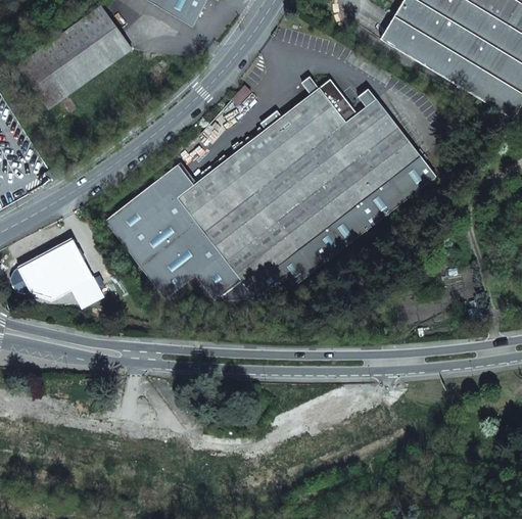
[(146,0),(191,26),(204,0),(146,0)]
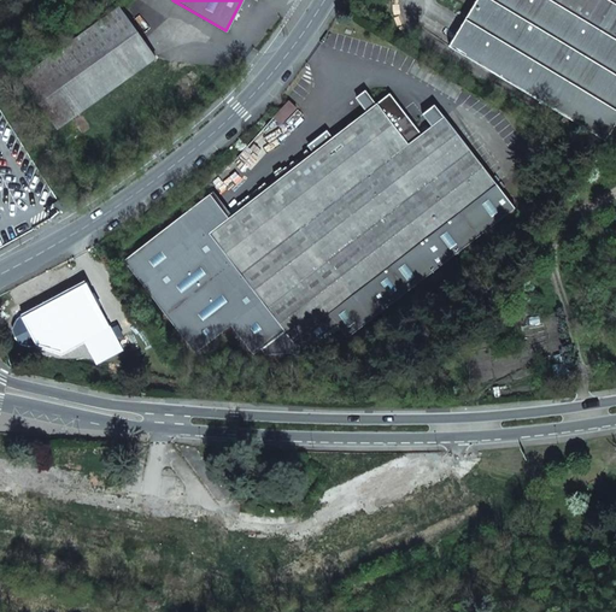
[(447,43),(602,134),(605,137),(615,119),(615,0),(473,0),(447,43)]
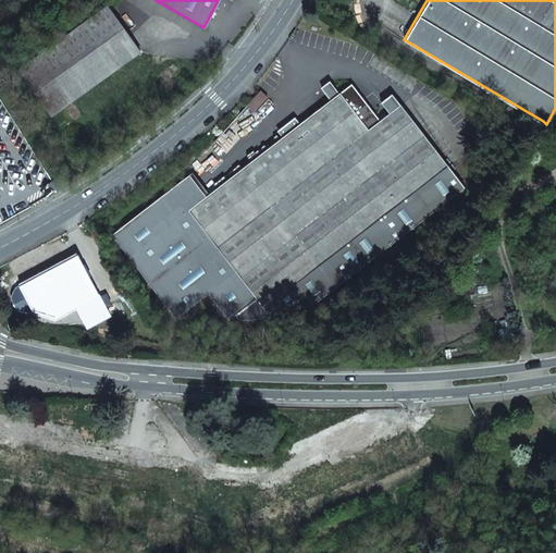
[(52,111),(140,49),(108,4),(21,65),(52,111)]
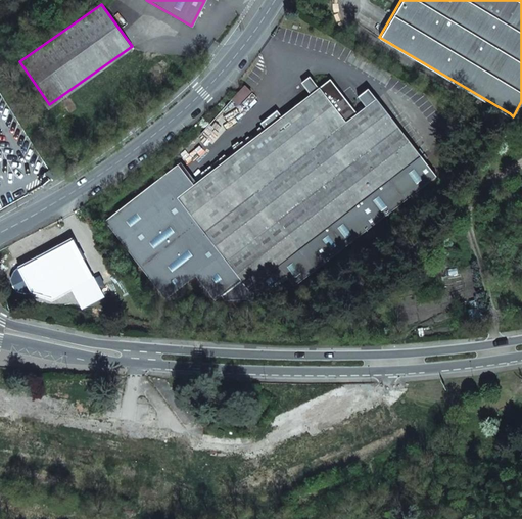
[(340,217),(347,210),(419,154),(375,98),(356,112),(329,79),(281,115),(265,129),(193,183),(175,197),(246,290),(320,233),(324,230),(340,217)]
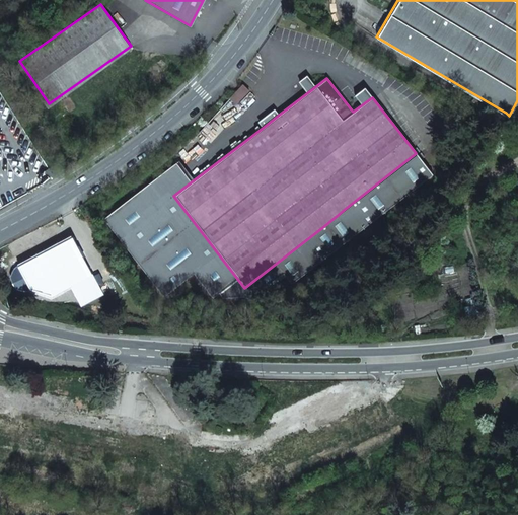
[(228,97),(234,103),(247,90),(240,83),(228,97)]
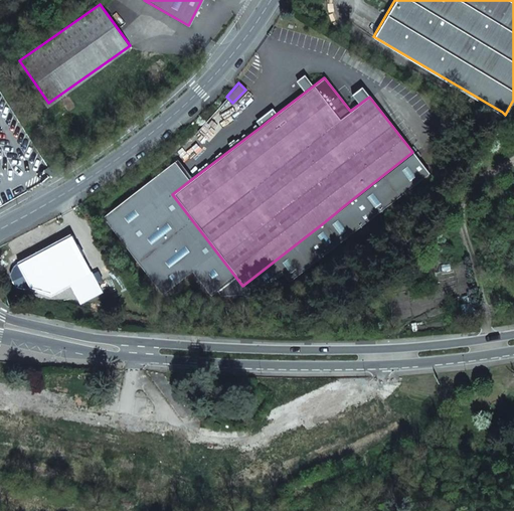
[(261,127),(277,114),(272,108),(255,120),(261,127)]
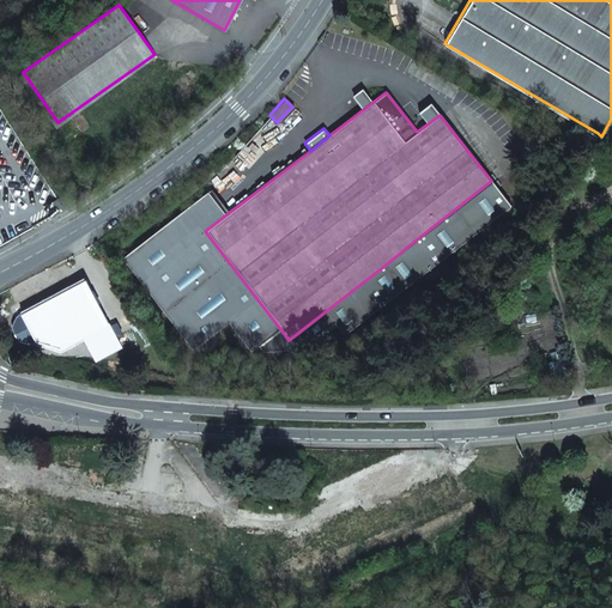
[(58,206),(77,194),(72,187),(53,198),(58,206)]
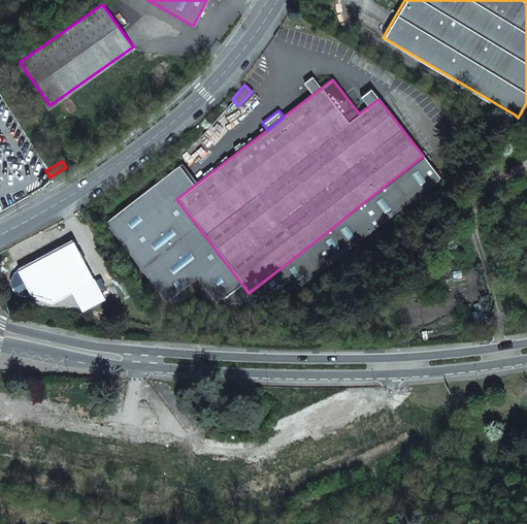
[(178,168),(103,220),(191,327),(249,293),(176,199),(195,185),(178,168)]
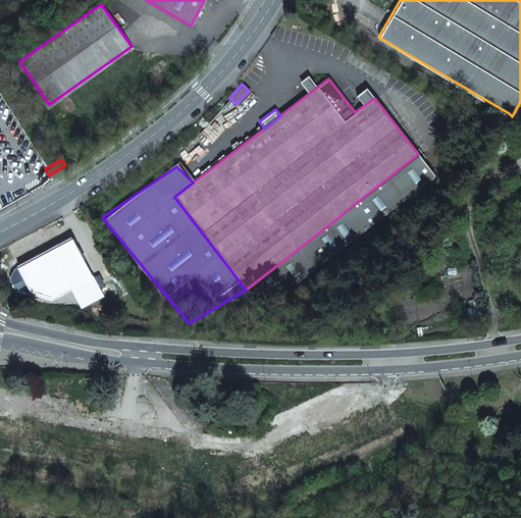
[(345,222),(351,217),(347,210),(340,216),(345,222)]
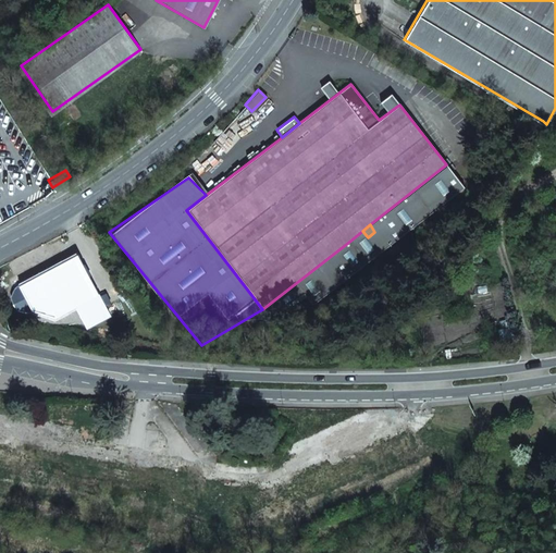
[(86,323),(108,310),(76,252),(16,283),(14,285),(12,287),(11,290),(11,292),(11,295),(12,297),(12,299),(14,302),(15,304),(17,305),(20,306),(22,306),(25,306),(33,306),(54,312),(75,302),(86,323)]
